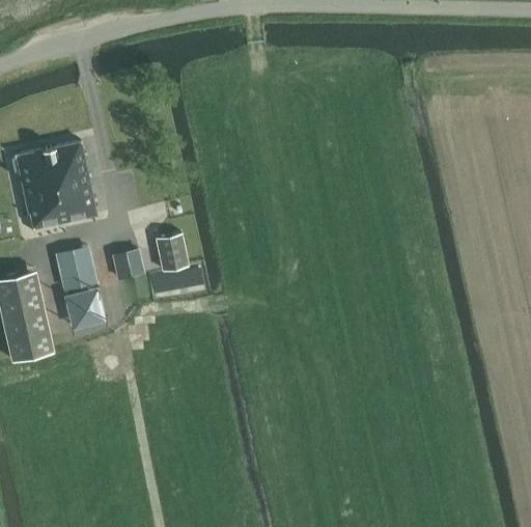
[(82,143),(17,158),(33,230),(98,217),(82,143)]
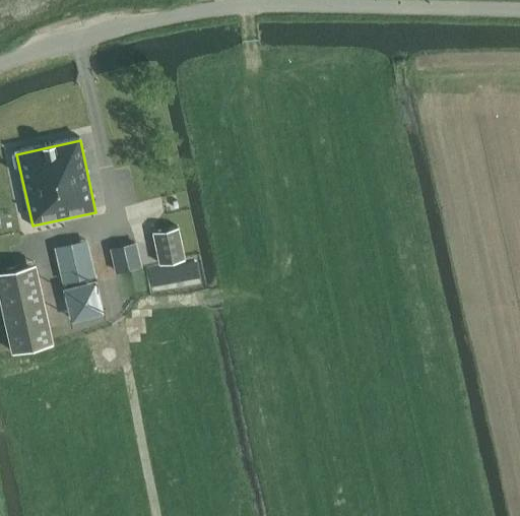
[(180,231),(154,236),(160,268),(187,262),(180,231)]
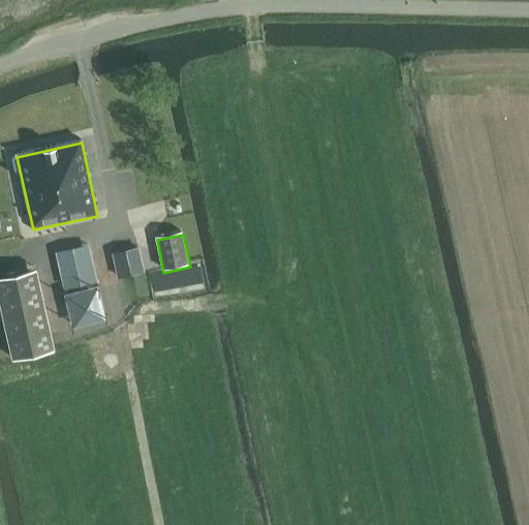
[(87,248),(57,255),(62,275),(65,290),(95,284),(87,248)]
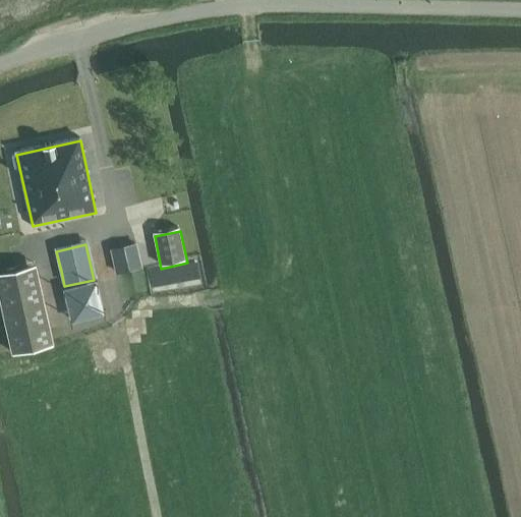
[(135,246),(111,252),(115,271),(140,266),(135,246)]
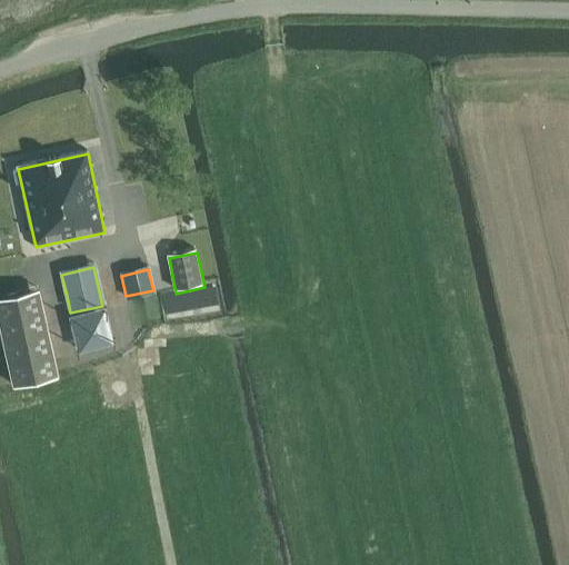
[(38,291),(0,299),(0,328),(15,389),(58,379),(38,291)]
